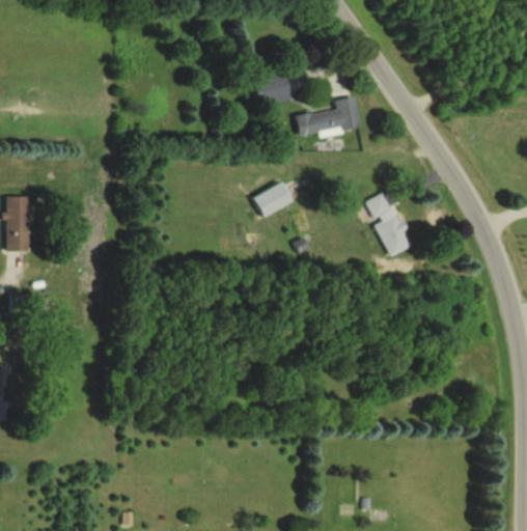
[(260,108),(292,100),(284,70),(252,77),(260,108)]
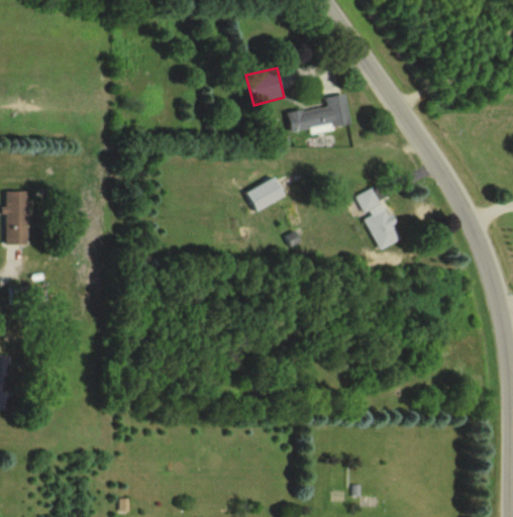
[(350,124),(345,95),(326,98),(327,107),(289,113),(293,133),(350,124)]
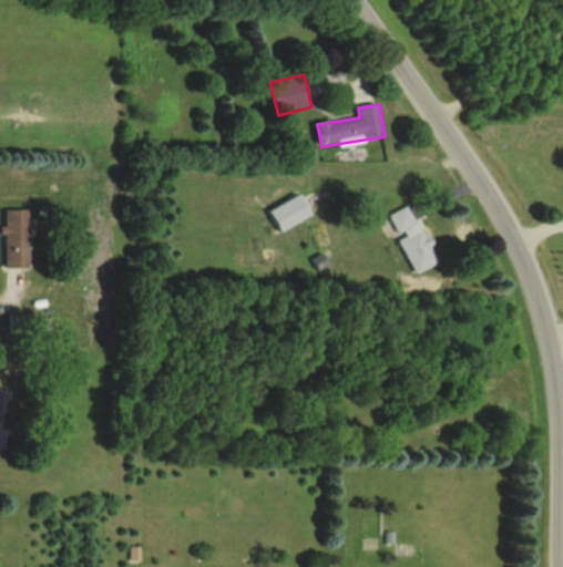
[(272,210),(282,232),(313,216),(303,194),(272,210)]
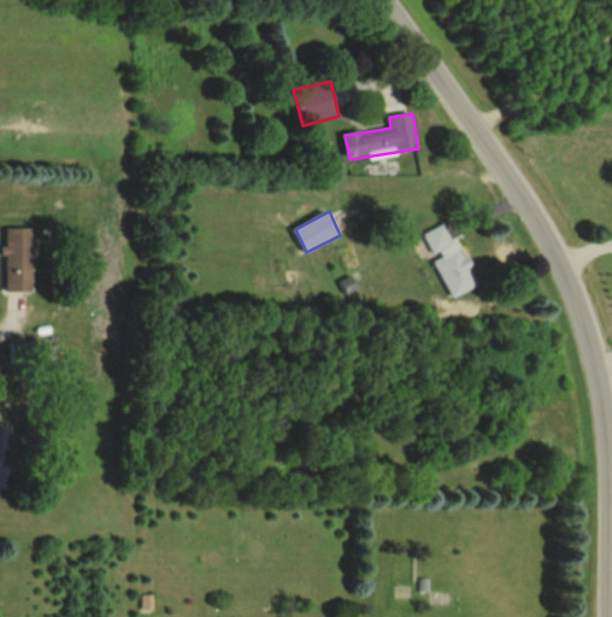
[(453,298),(477,287),(449,223),(424,234),(453,298)]
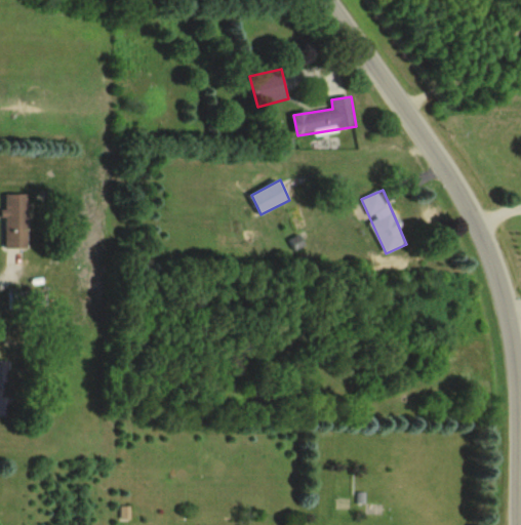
[(30,195),(5,195),(5,248),(30,248),(30,195)]
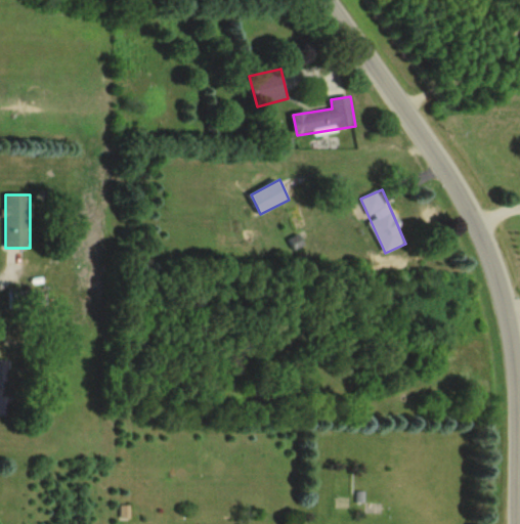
[(0,415),(9,415),(11,360),(0,359),(0,415)]
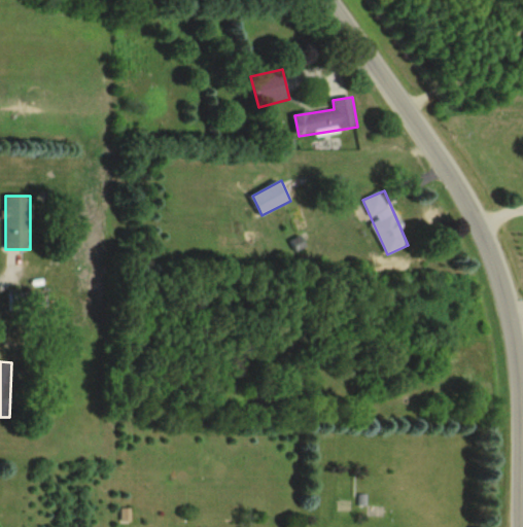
All buildings are outlined.
